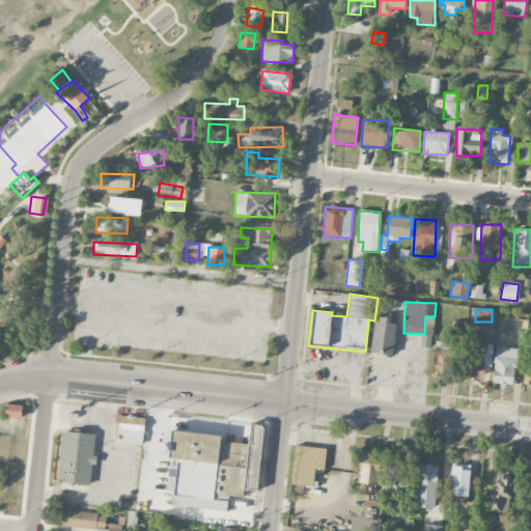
[(497,341),(505,342),(504,346),(520,348),(525,320),(501,316),(497,341)]
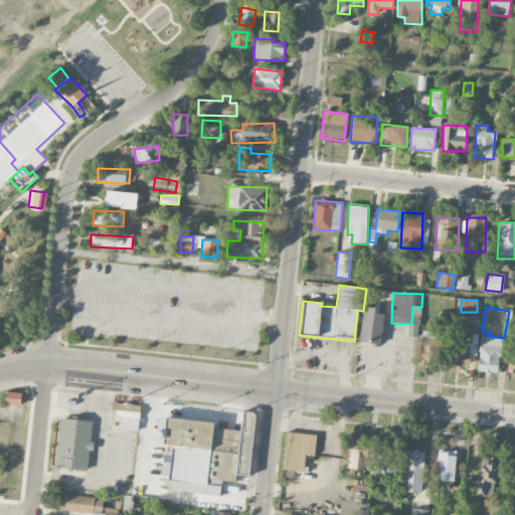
[(360,343),(382,344),(383,309),(362,308),(360,343)]
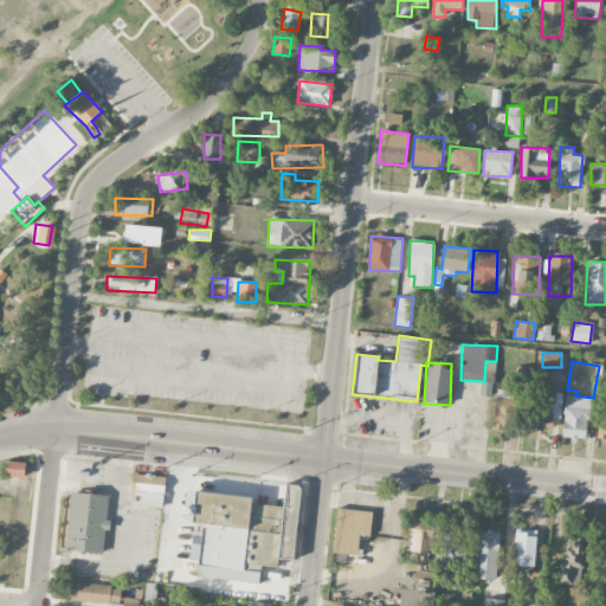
[(479,382),(479,397),(491,397),(491,382),(479,382)]
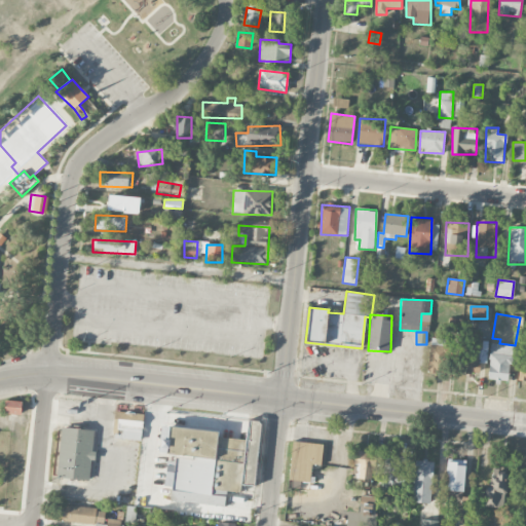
[(487,342),(465,341),(464,375),(479,376),(480,363),(487,363),(487,342)]
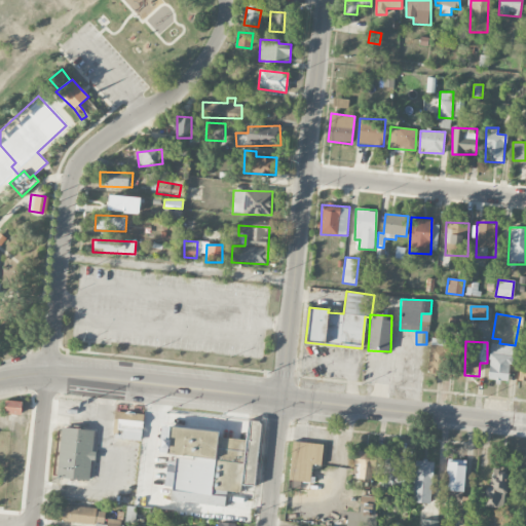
[(513,345),(490,344),(489,379),(511,380),(513,345)]
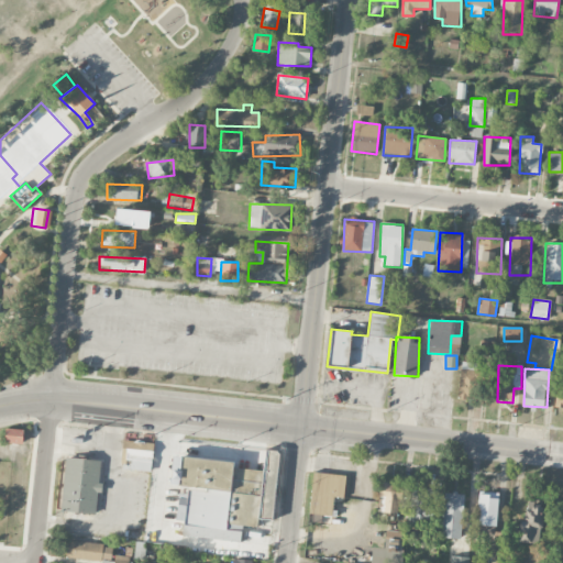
[(472,400),(473,373),(460,372),(457,399),(472,400)]
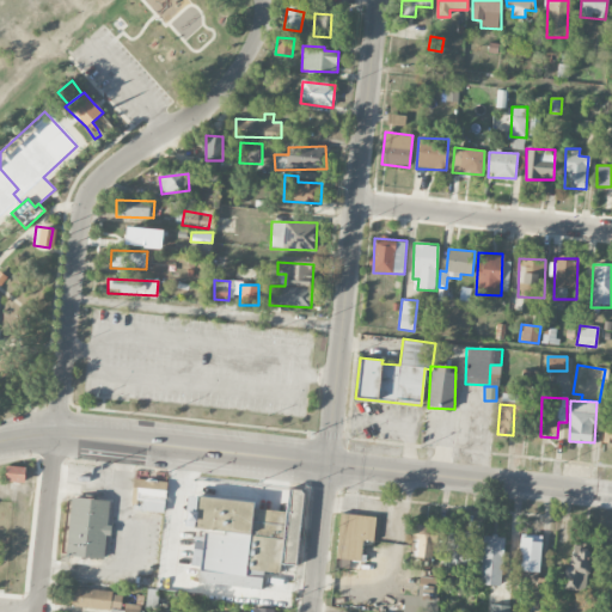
[(0,479),(2,464),(22,466),(20,482),(0,479)]
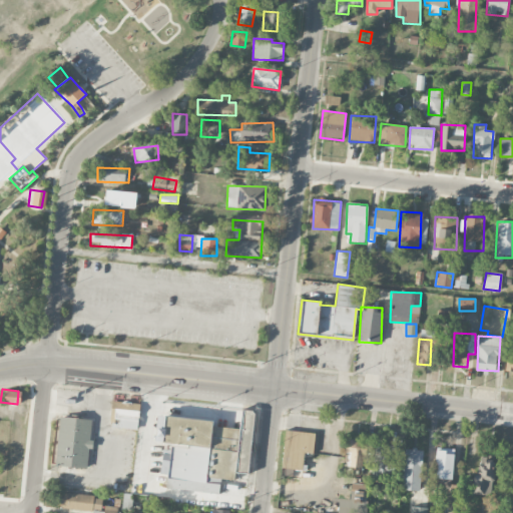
[(111,401),(109,422),(112,422),(111,427),(137,430),(140,404),(131,403),(129,401),(127,400),(124,401),(122,402),(111,401)]
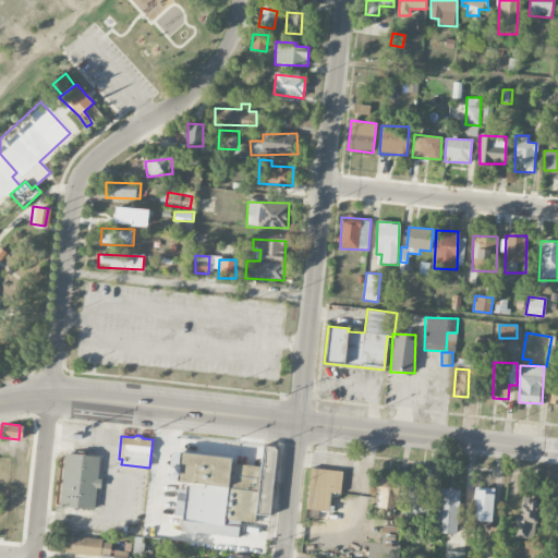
[(171,450),(231,458),(230,464),(259,466),(263,445),(277,447),(271,517),(255,513),(253,523),(240,521),(239,538),(181,532),(181,517),(172,516),(178,482),(167,480),(171,450)]
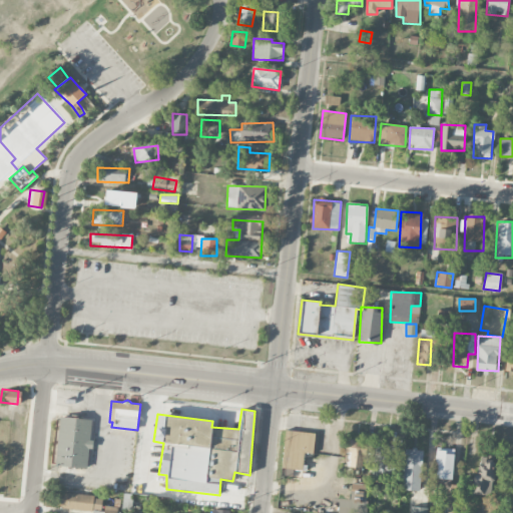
[(60,417),(92,420),(90,440),(93,441),(92,449),(89,449),(86,469),(54,465),(60,417)]
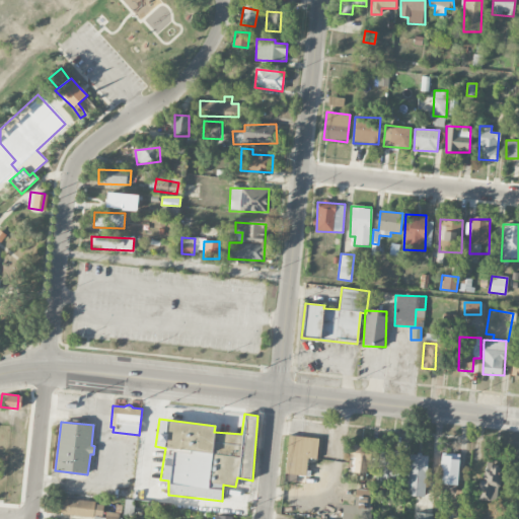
[(305,475),(306,458),(317,459),(318,438),(288,436),(286,474),(305,475)]
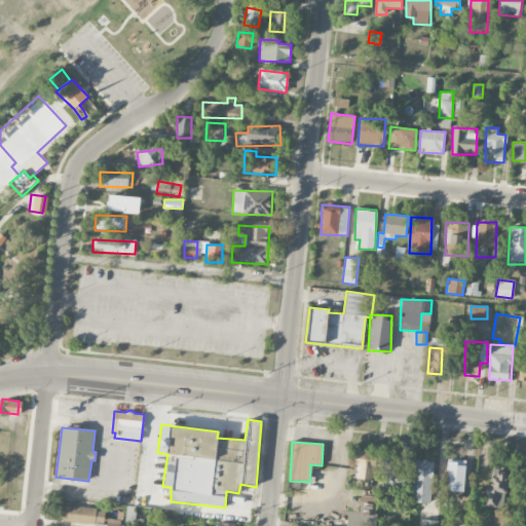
[(352,480),(372,482),(375,453),(355,451),(352,480)]
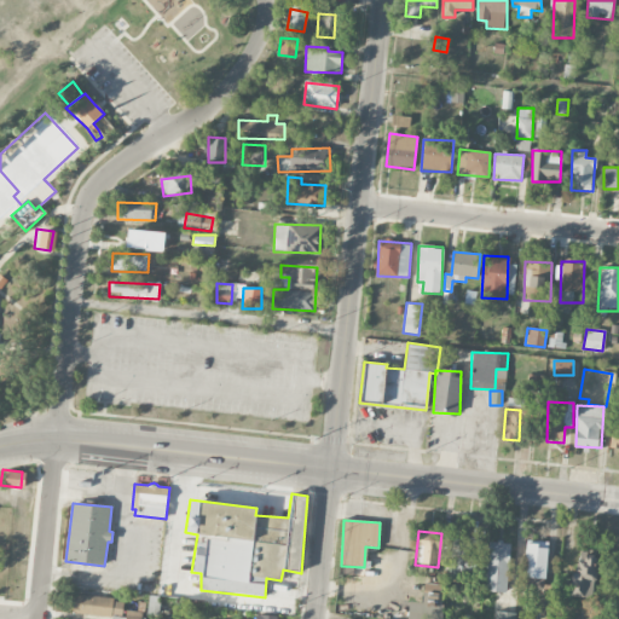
[(451,537),(450,576),(474,577),(475,538),(451,537)]
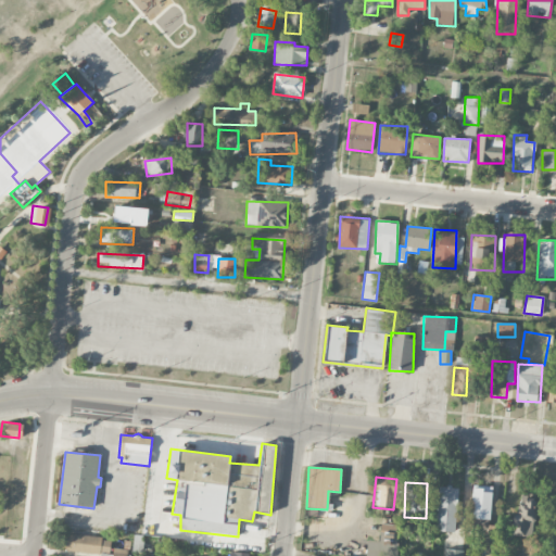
[(456,532),(458,487),(438,487),(436,531),(456,532)]
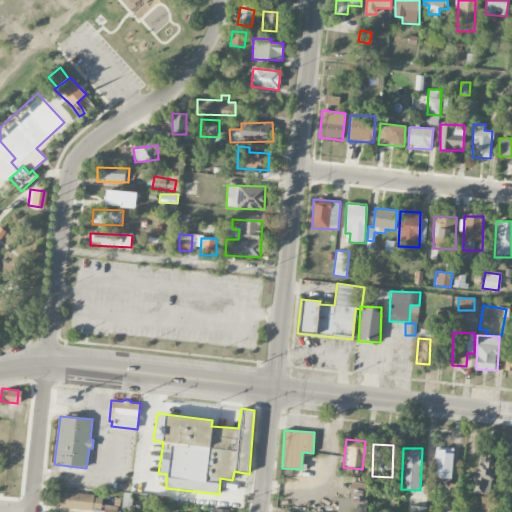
[(433,477),(452,478),(453,448),(434,448),(433,477)]
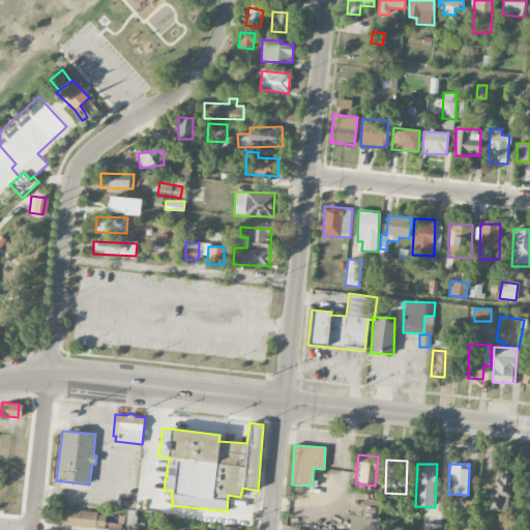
[(511,474),(492,474),(491,510),(509,511),(511,474)]
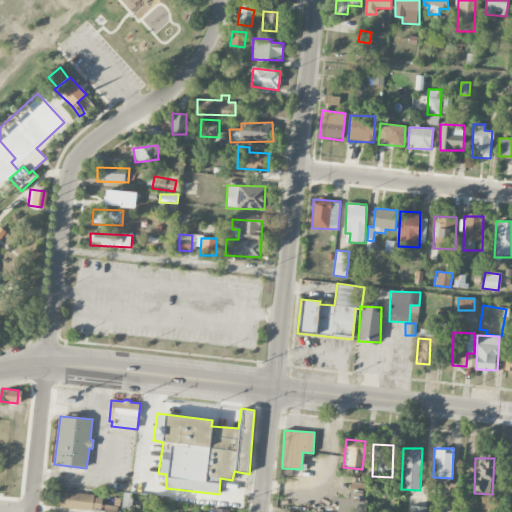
[(450,479),(434,478),(434,486),(450,487),(450,479)]
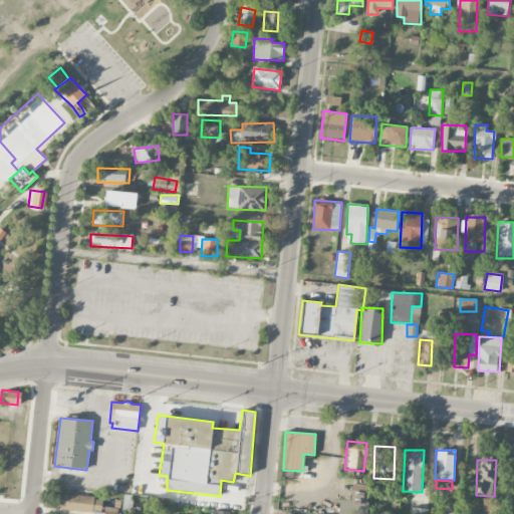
[(338,513),(367,513),(368,485),(351,484),(351,500),(339,500),(338,513)]
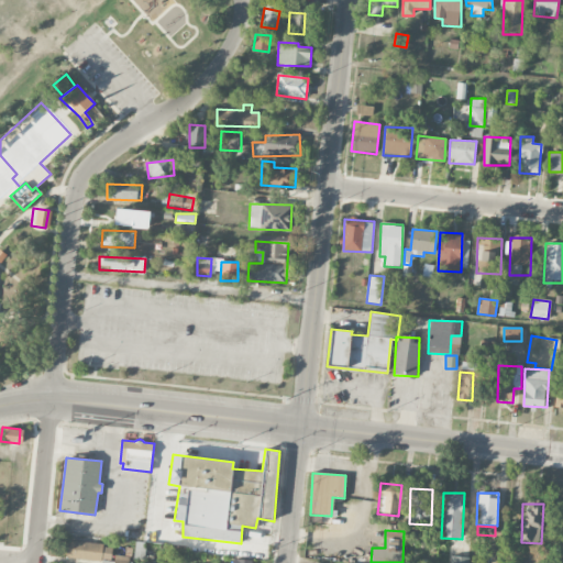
[(112,544),(67,542),(66,560),(111,561),(112,544)]
